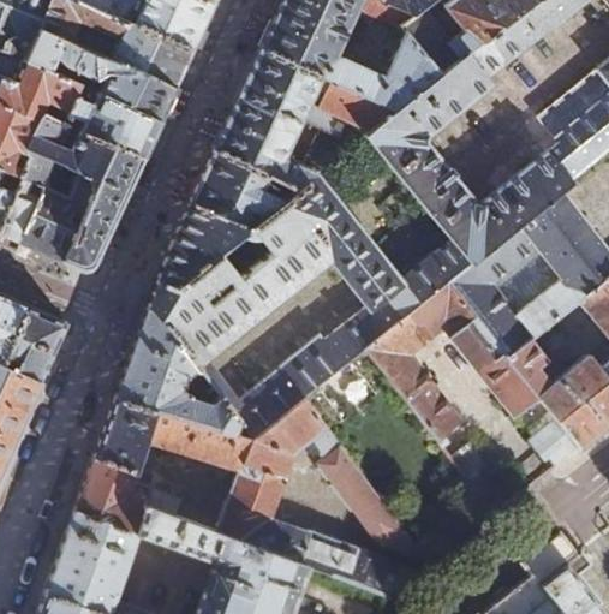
[(0,0),(0,47),(30,57),(45,24),(53,0),(0,0)]
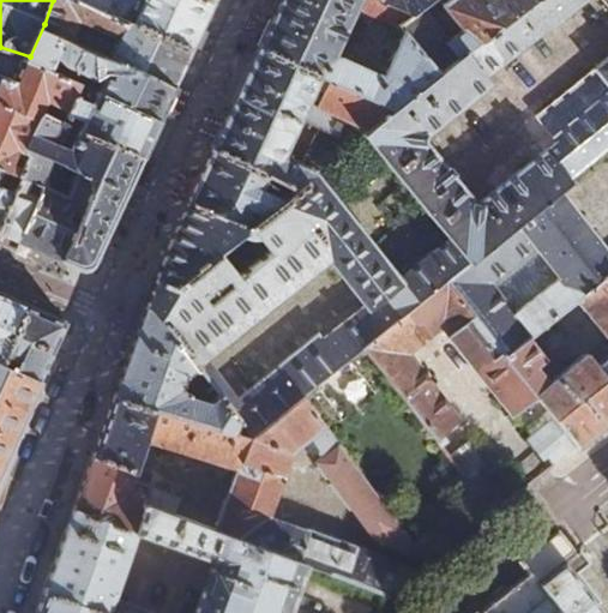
[(197,52),(86,0),(53,0),(44,24),(77,40),(86,17),(126,36),(116,59),(180,88),(197,52)]
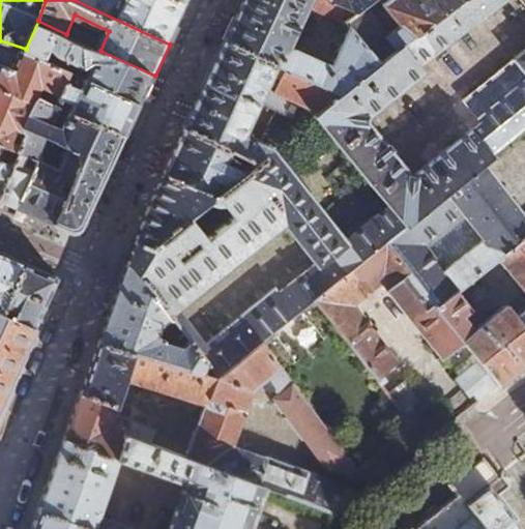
[(75,0),(170,45),(190,0),(75,0)]
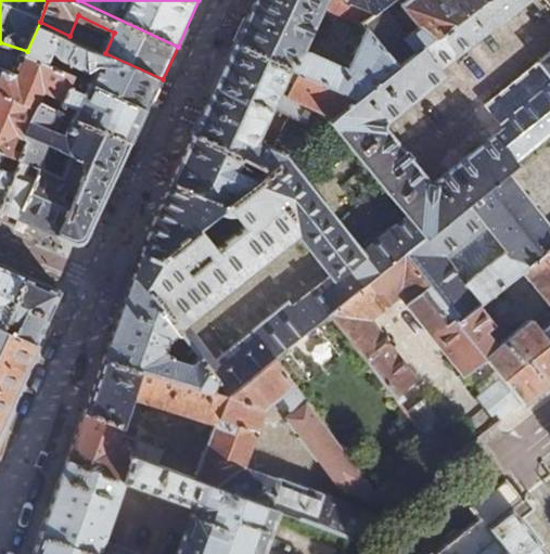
[(361,102),(401,71),(366,25),(378,16),(342,0),(260,0),(240,44),(361,102)]
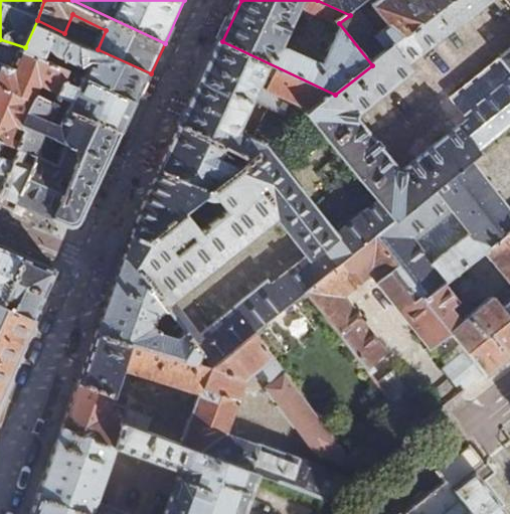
[(372,65),(335,95),(311,114),(380,202),(394,220),(471,160),(480,152),(460,127),(402,173),(358,117),(417,70),(413,65),(494,0),(453,0),(403,40),(390,50),(372,65)]
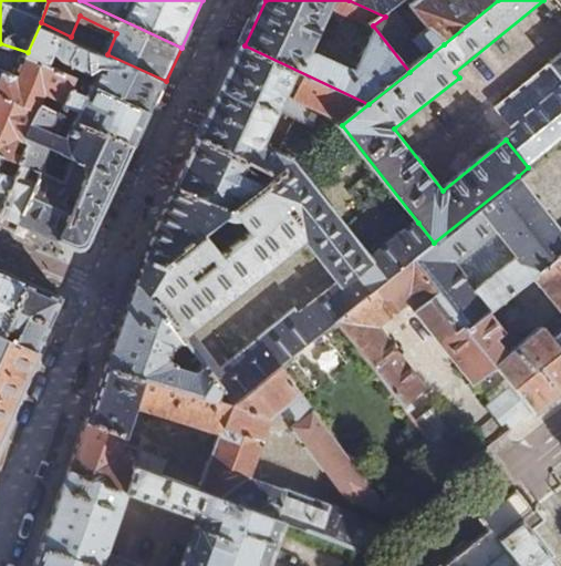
[(349,0),(385,17),(394,10),(406,0),(349,0)]
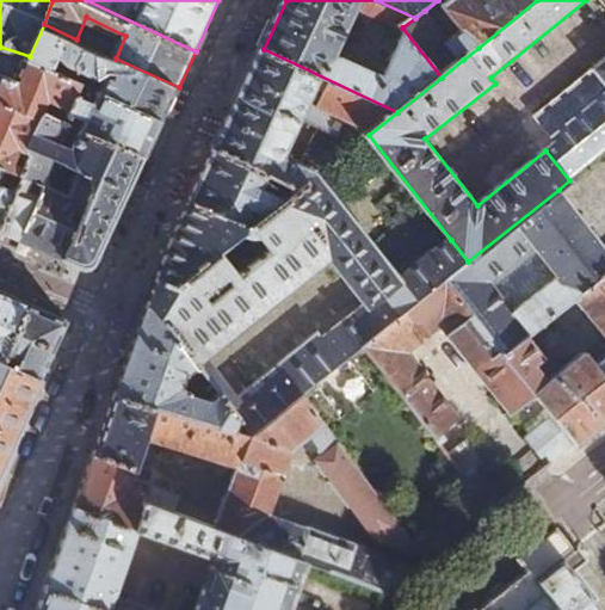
[(537,0),(457,0),(448,8),(479,48),(537,0)]
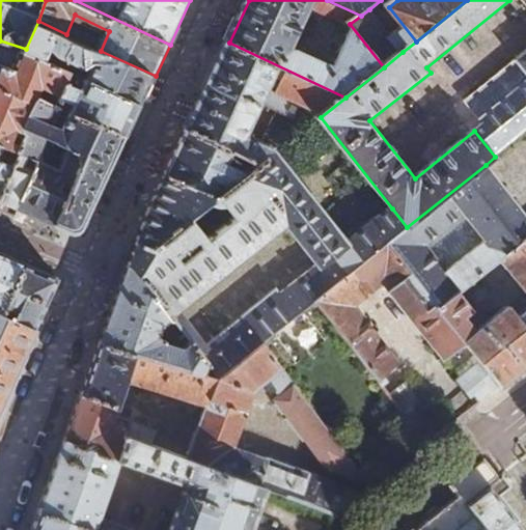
[(350,24),(384,67),(403,52),(369,9),(361,16),(350,24)]
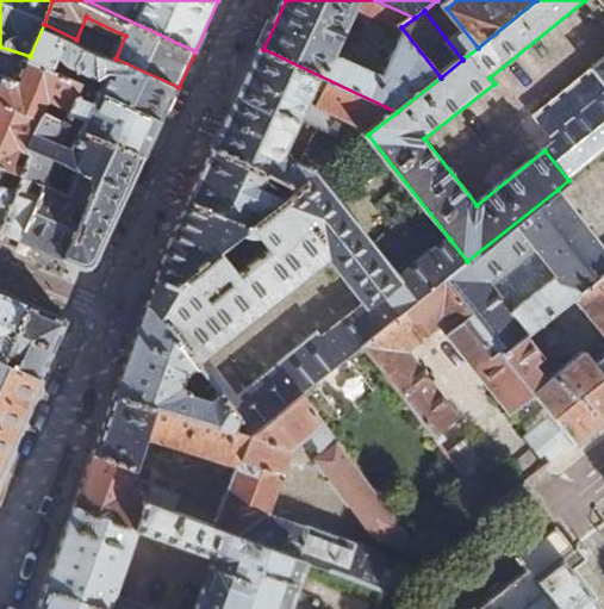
[(105,91),(164,119),(179,87),(116,58),(76,39),(44,24),(30,56),(55,68),(61,54),(70,60),(99,73),(113,69),(105,91)]
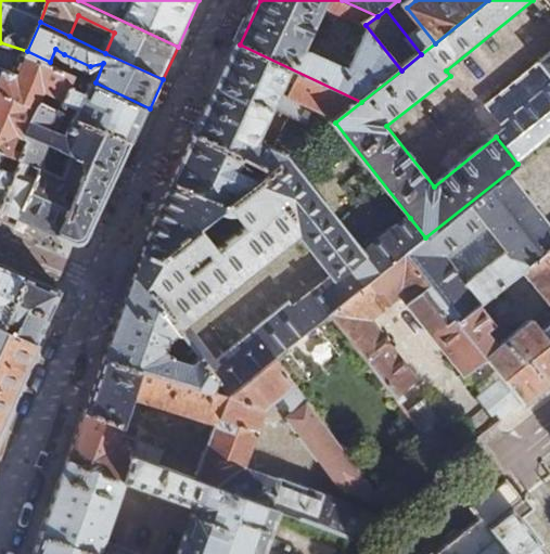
[(27,51),(0,42),(0,149),(1,150),(7,153),(21,158),(25,150),(16,146),(22,132),(30,137),(46,103),(62,111),(77,75),(27,51)]
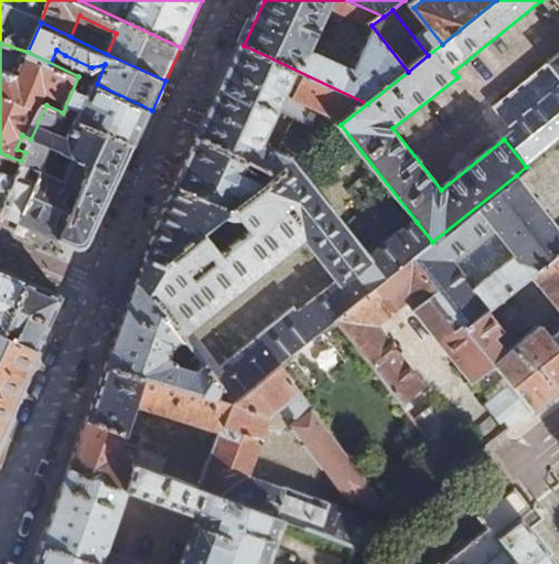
[(244,45),(202,137),(251,161),(280,174),(296,161),(322,140),(296,127),(283,156),(264,146),(279,112),(329,135),(341,125),(367,104),(244,45)]
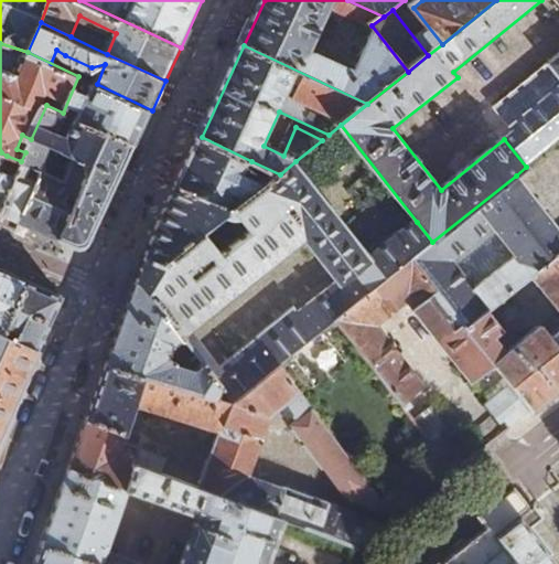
[(558,57),(497,108),(516,129),(504,139),(526,167),(558,140),(558,57)]
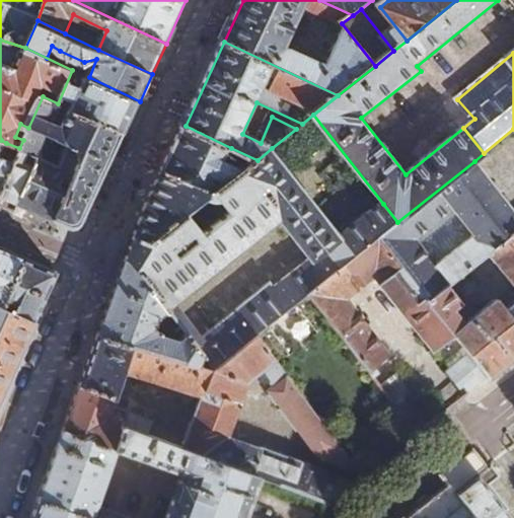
[(125,134),(140,101),(89,77),(72,70),(58,103),(125,134)]
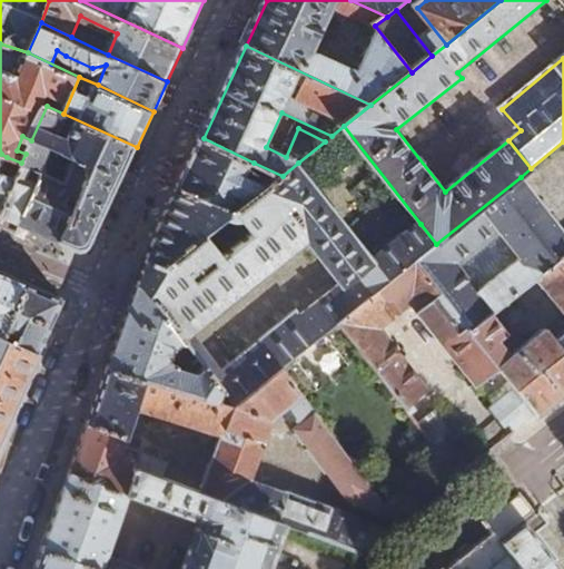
[(94,244),(137,147),(63,114),(47,106),(31,140),(26,154),(21,163),(32,168),(42,173),(55,148),(78,158),(66,183),(42,174),(39,183),(20,224),(78,249),(94,244)]
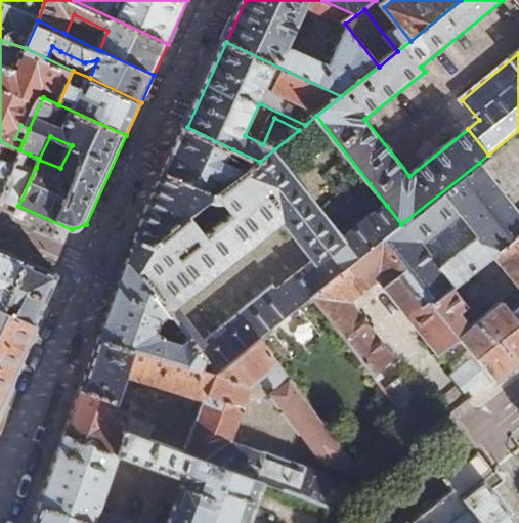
[(187,127),(166,173),(215,197),(216,197),(249,171),(228,160),(233,149),(187,127)]
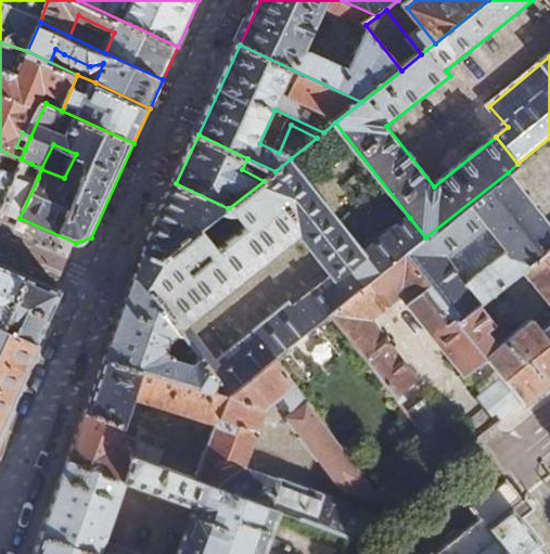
[(0,206),(21,158),(7,153),(1,165),(0,164),(0,151),(1,150),(0,149),(0,206)]
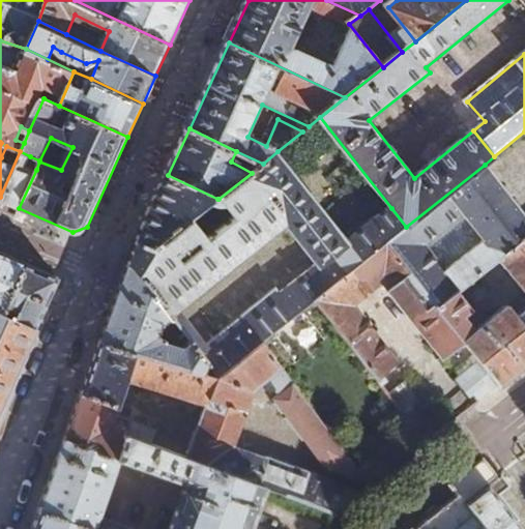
[(20,151),(0,197),(0,200),(19,208),(36,170),(26,166),(30,156),(20,151)]
